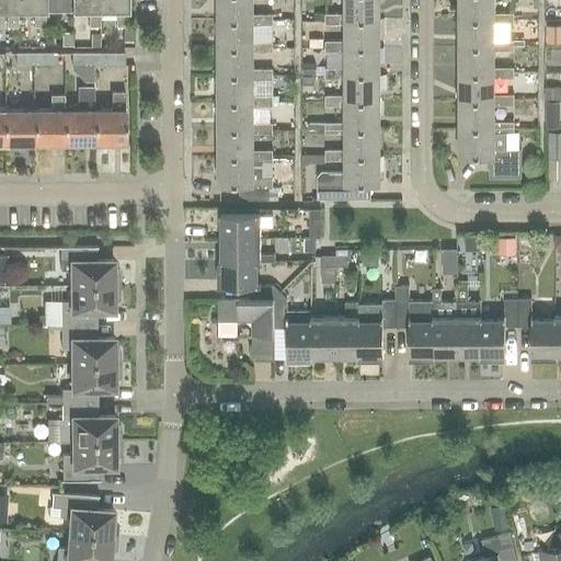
[(18,0),(0,0),(0,11),(7,11),(7,41),(19,41),(19,11),(18,0)]
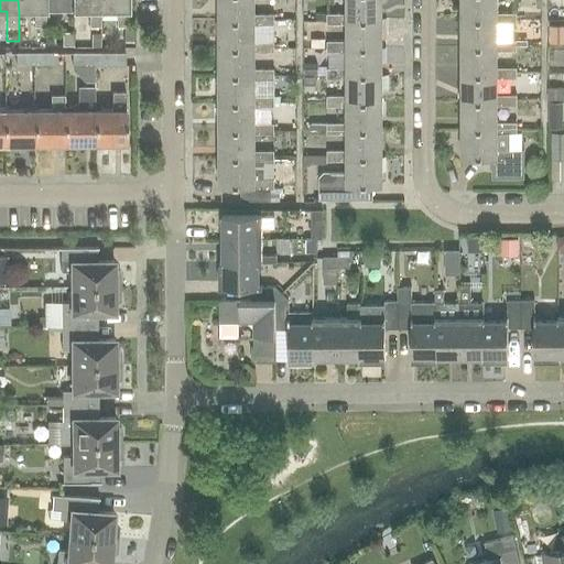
[(46,11),(45,0),(18,0),(19,11),(34,11),(34,26),(45,26),(45,11),(46,11)]
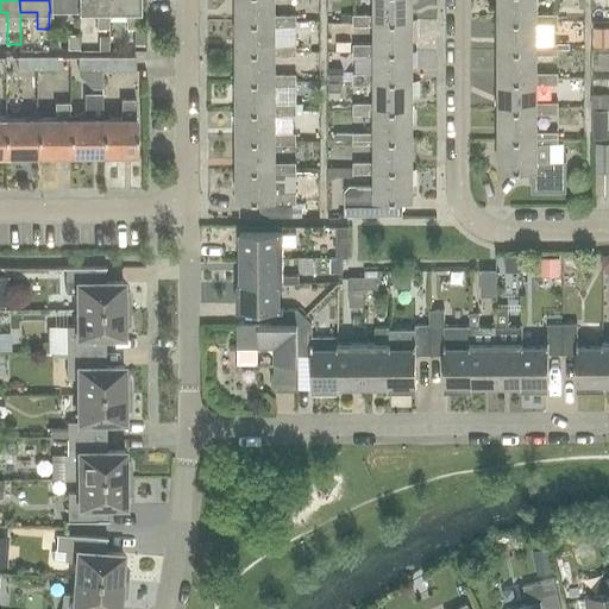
[(80,12),(80,0),(49,0),(50,12),(80,12)]
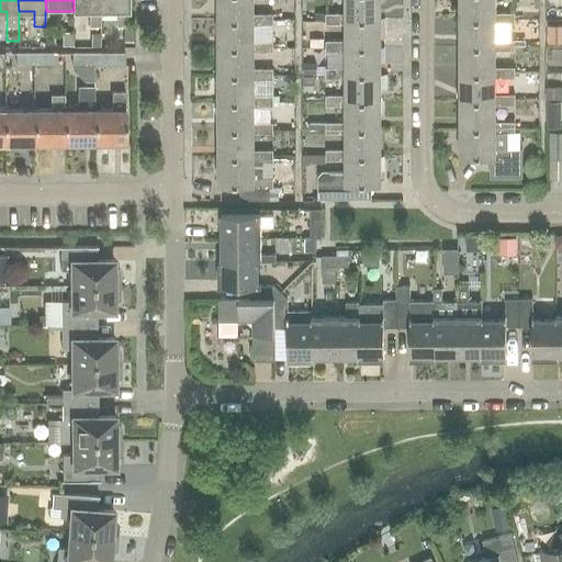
[(101,11),(101,0),(74,0),(74,11),(89,11),(89,26),(100,26),(100,11),(101,11)]
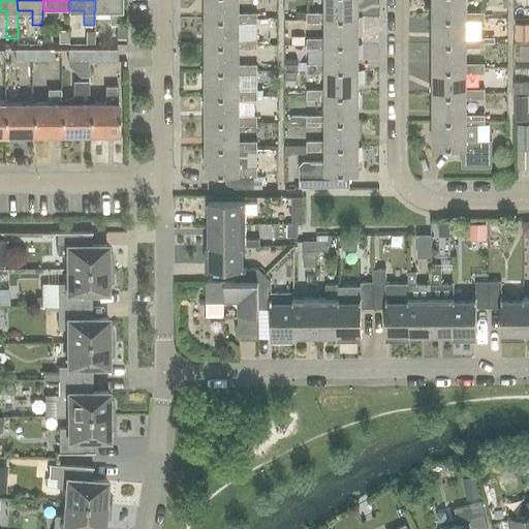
[(121,0),(95,0),(95,10),(110,10),(110,25),(120,25),(120,10),(121,10),(121,0)]
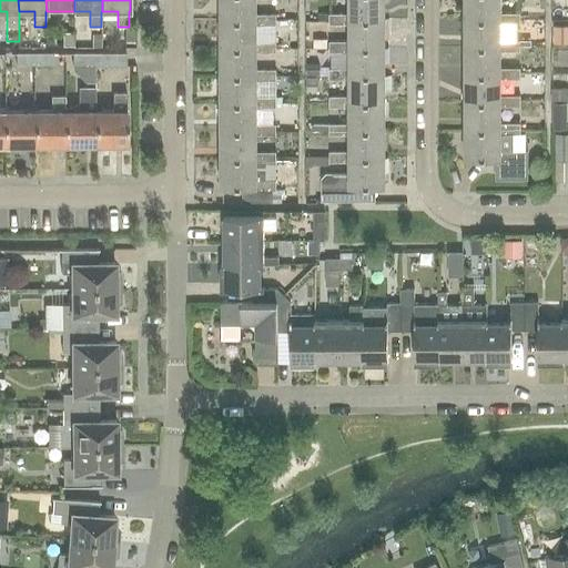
[(256,14),(256,0),(221,0),(221,20),(256,20),(256,24),(276,24),(276,14),(256,14)]
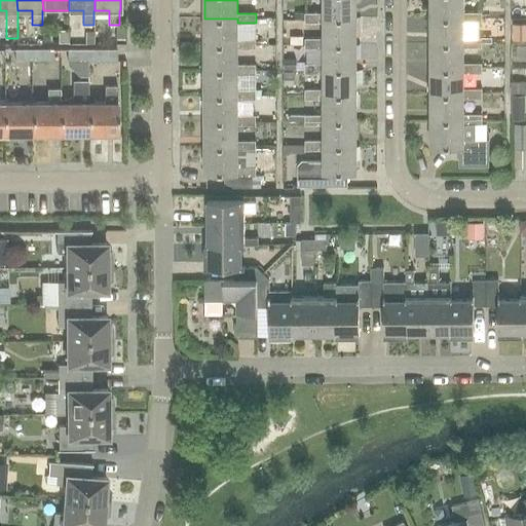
[(357,19),(357,0),(323,0),(324,12),(305,12),(305,23),(324,23),(324,19),(357,19)]
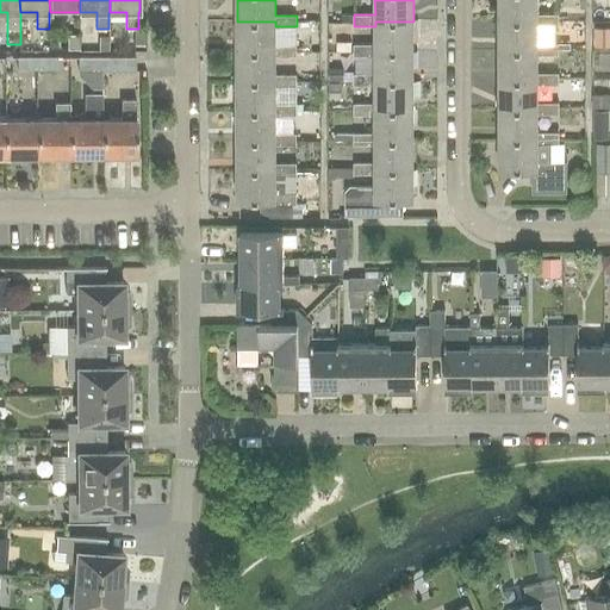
[(559,25),(559,14),(537,14),(537,0),(499,0),(499,20),(537,20),(537,25),(559,25)]
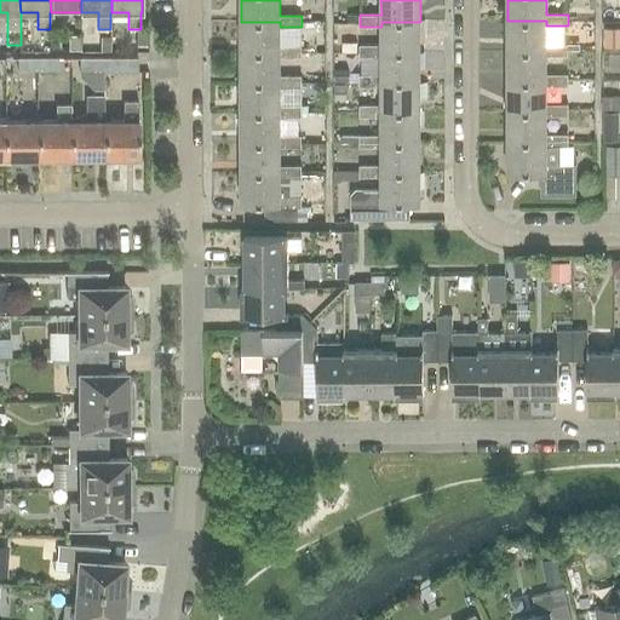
[(546,45),(546,26),(546,21),(507,21),(507,51),(546,51),(546,56),(568,56),(568,45),(546,45)]
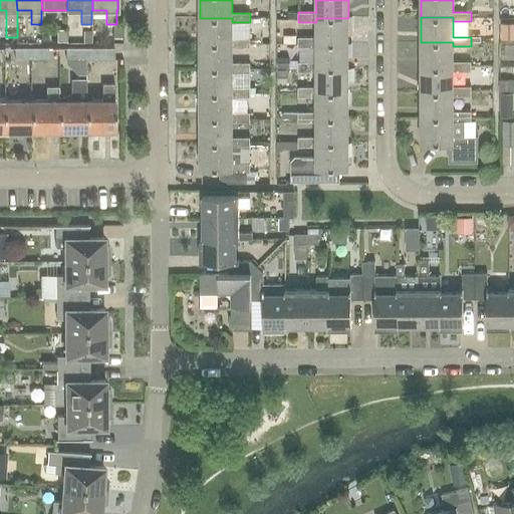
[(232,38),(232,22),(232,18),(200,18),(200,43),(232,43),(232,47),(250,47),(250,37),(232,38)]
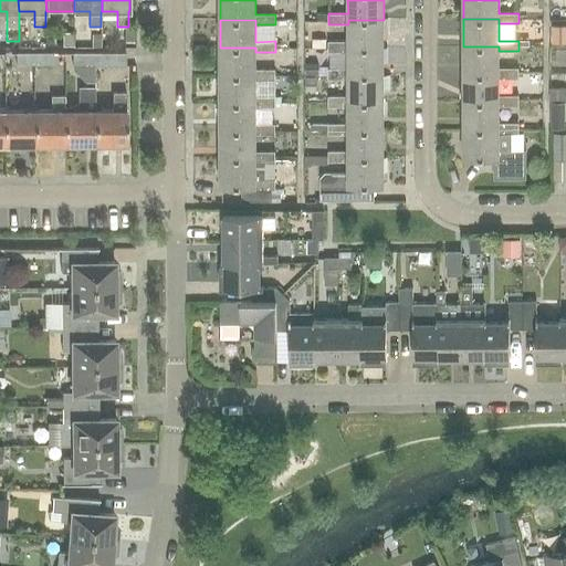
[(384,48),(384,20),(348,20),(348,24),(348,41),(328,41),(328,51),(348,51),(348,48),(384,48)]
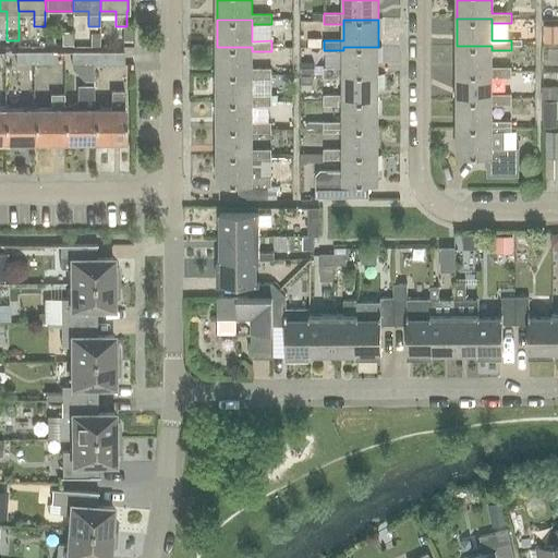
[(557,24),(545,25),(545,43),(557,41),(557,24)]
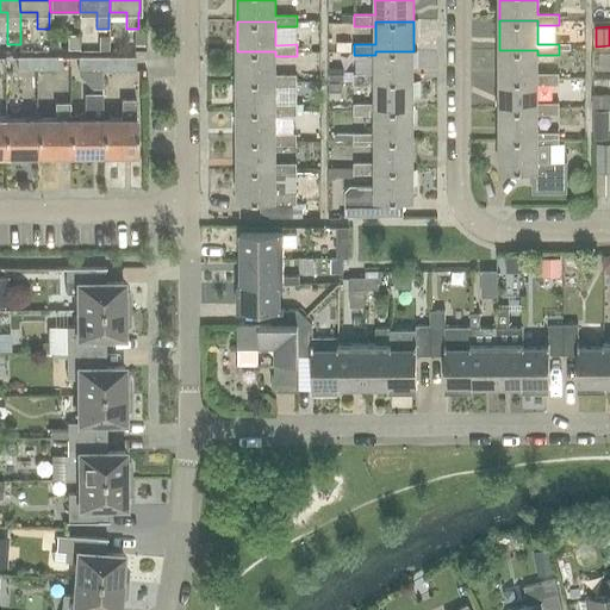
[(135,45),(145,45),(145,30),(135,30),(135,45)]
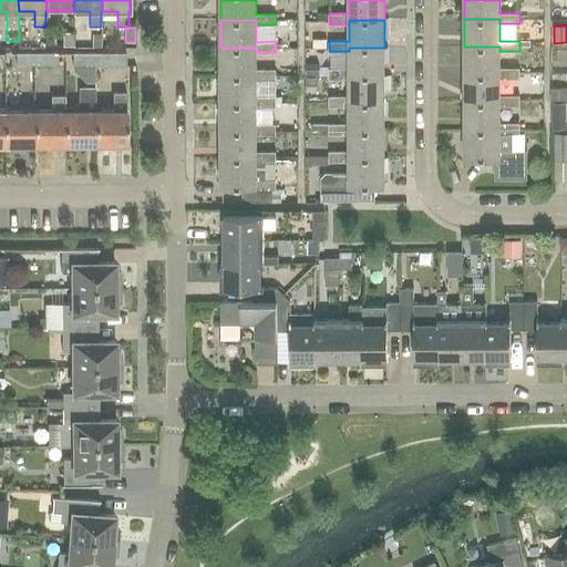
[(74,45),(74,32),(63,32),(63,45),(74,45)]
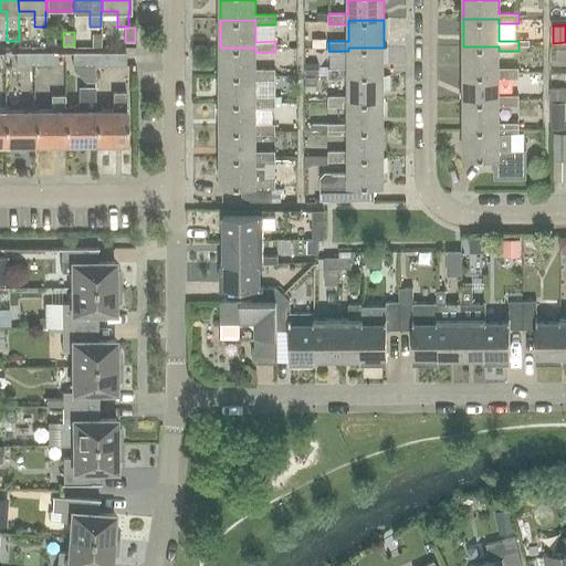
[(92,33),(92,46),(102,46),(102,33),(92,33)]
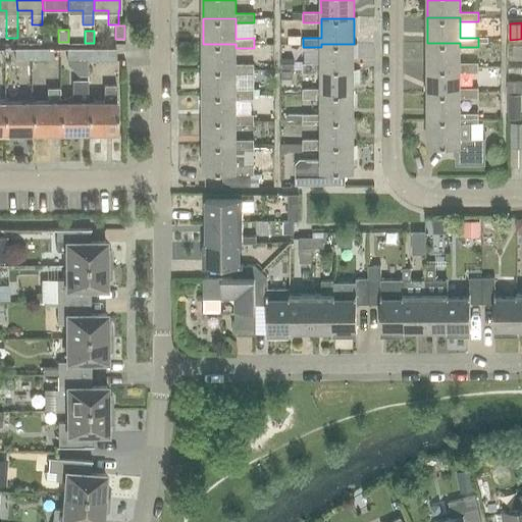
[(301,36),(290,36),(290,44),(301,44),(301,36)]
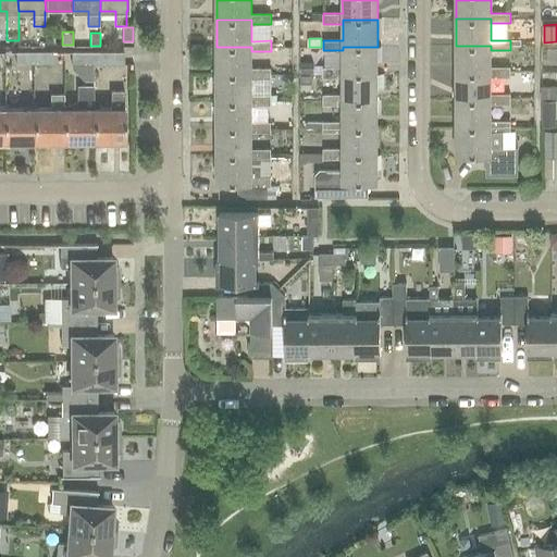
[(491,66),(491,50),(491,46),(456,46),(456,73),(491,73),(491,77),(510,77),(510,66),(491,66)]
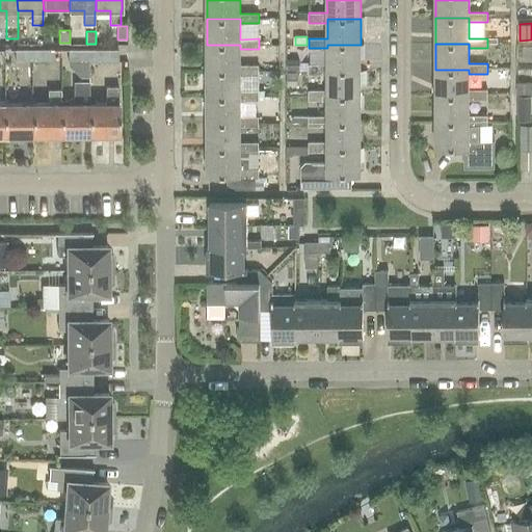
[(240,64),(240,49),(240,45),(207,45),(207,71),(240,71),(240,75),(259,75),(259,64),(240,64)]
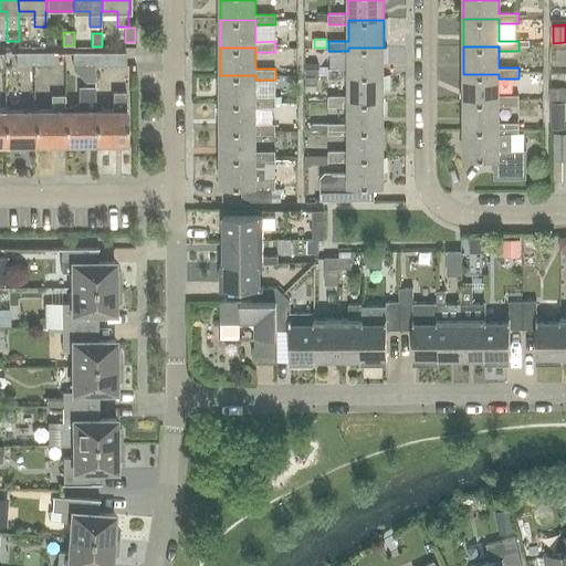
[(384,74),(384,48),(348,48),(348,51),(348,69),(328,69),(328,79),(348,79),(348,74),(384,74)]
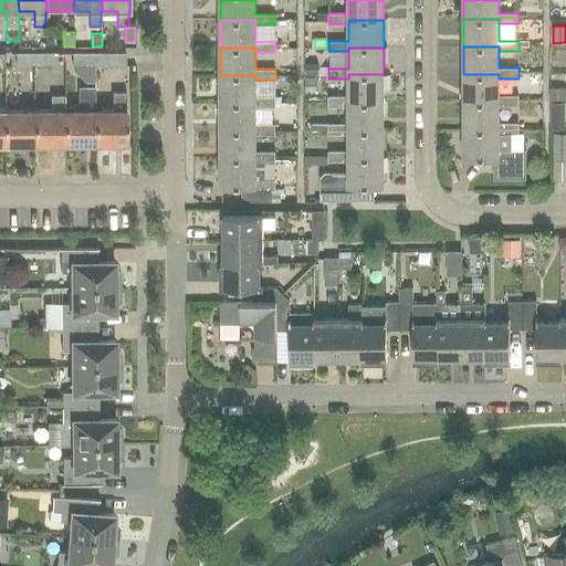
[(34,64),(34,53),(17,53),(17,64),(34,64)]
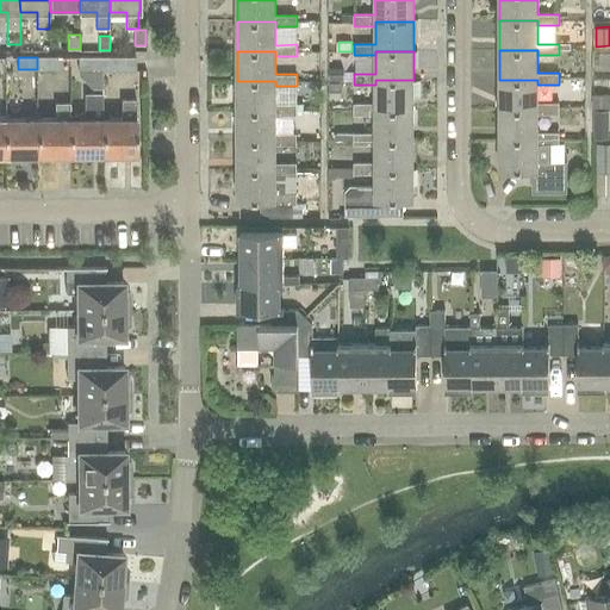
[(57,69),(57,57),(37,57),(37,69),(57,69)]
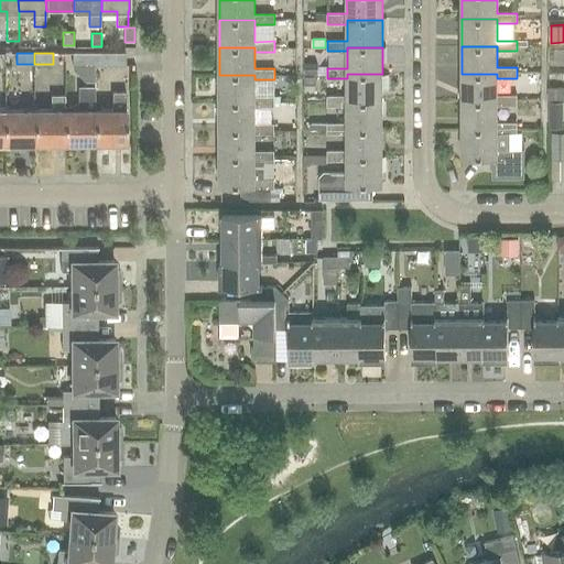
[(95,66),(95,53),(73,53),(73,66),(95,66)]
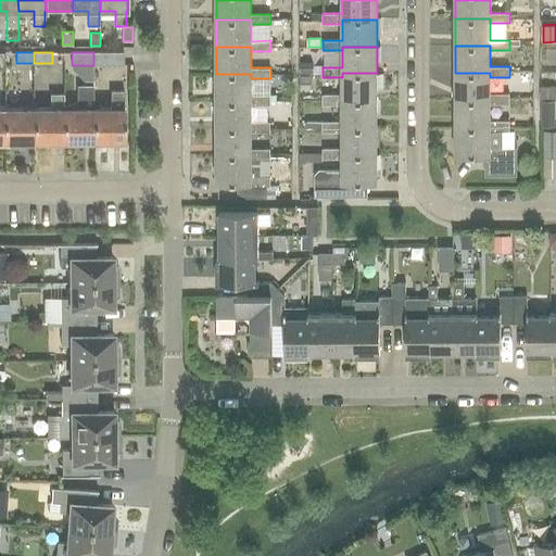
[(124,52),(93,52),(93,65),(124,65),(124,52)]
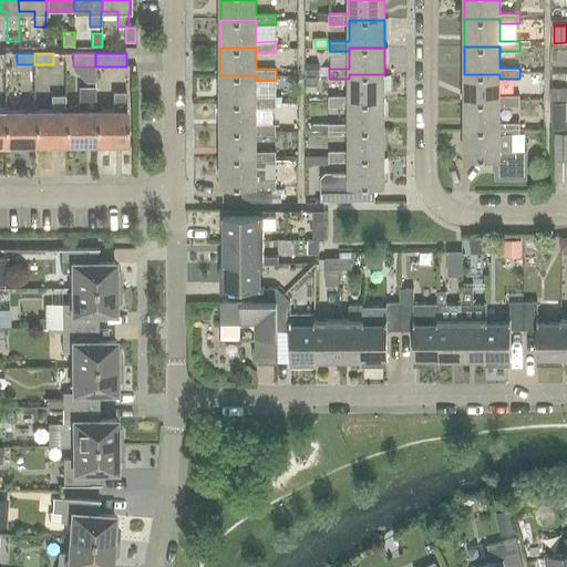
[(306,64),(306,75),(319,74),(319,63),(306,64)]
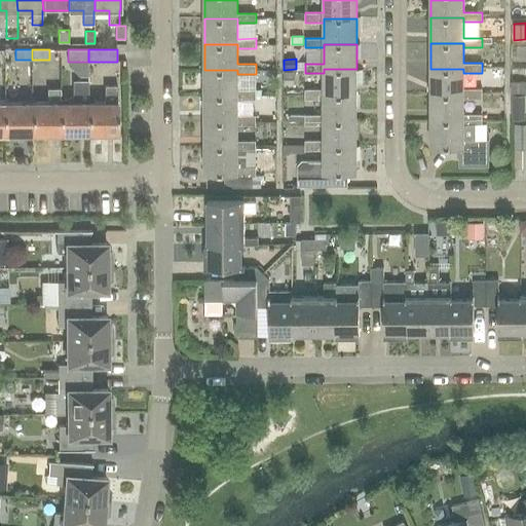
[(265,70),(277,70),(277,66),(277,60),(265,60),(265,70)]
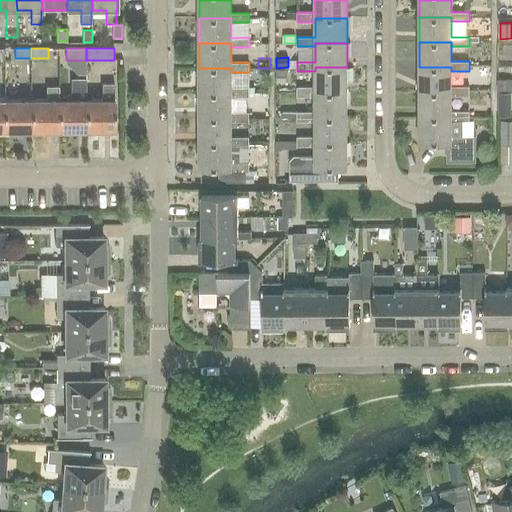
[(347,92),(347,67),(315,67),(315,71),(315,87),(297,87),(297,96),(315,96),(315,92),(347,92)]
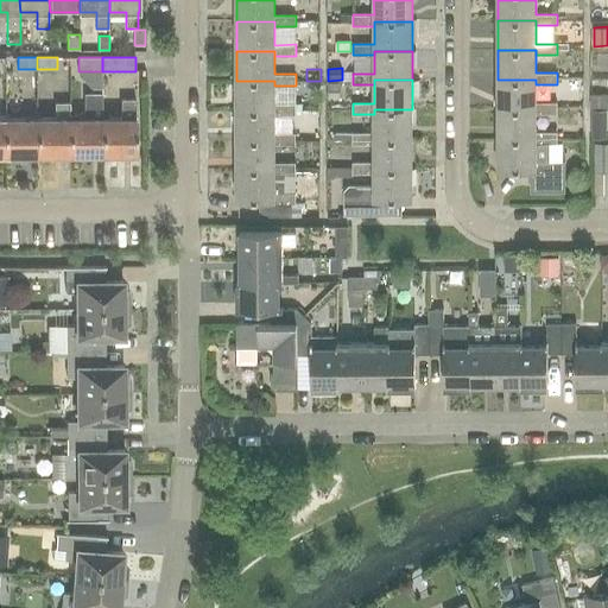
[(536,102),(536,84),(536,80),(498,80),(498,109),(536,109),(536,114),(557,114),(557,102),(536,102)]
